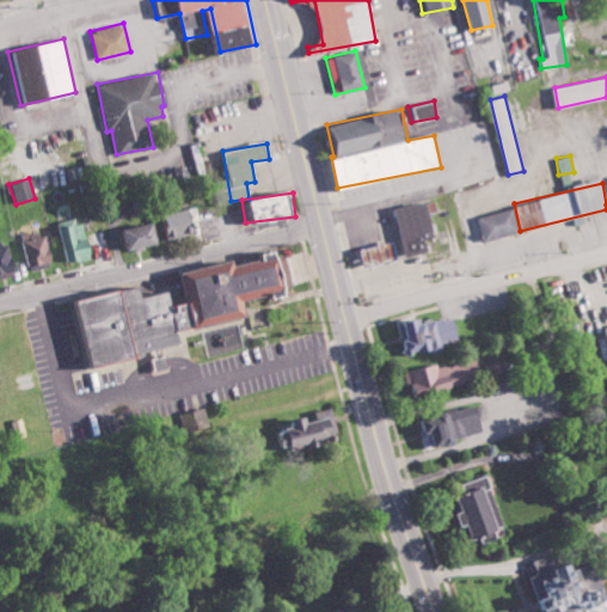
[(434,237),(424,201),(393,208),(405,257),(428,251),(424,239),(434,237)]
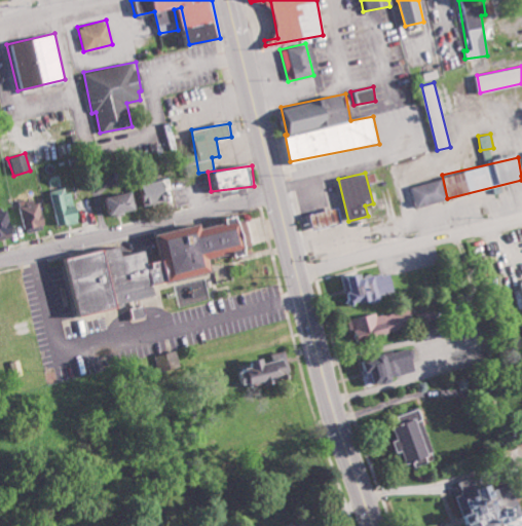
[(416,208),(447,198),(441,178),(410,187),(416,208)]
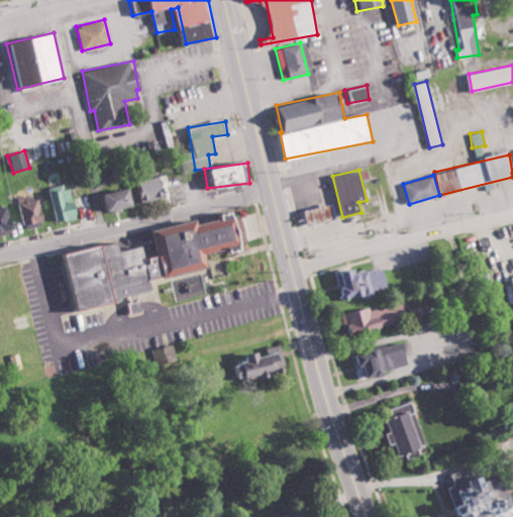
[(143,200),(165,195),(161,176),(138,181),(143,200)]
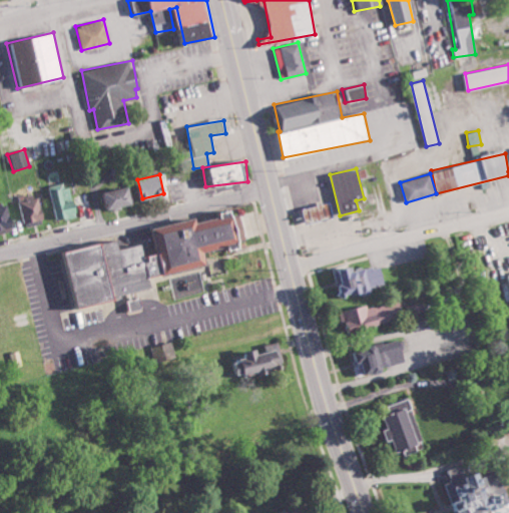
[(62,188),(60,182),(48,185),(57,219),(77,214),(69,185),(62,188)]
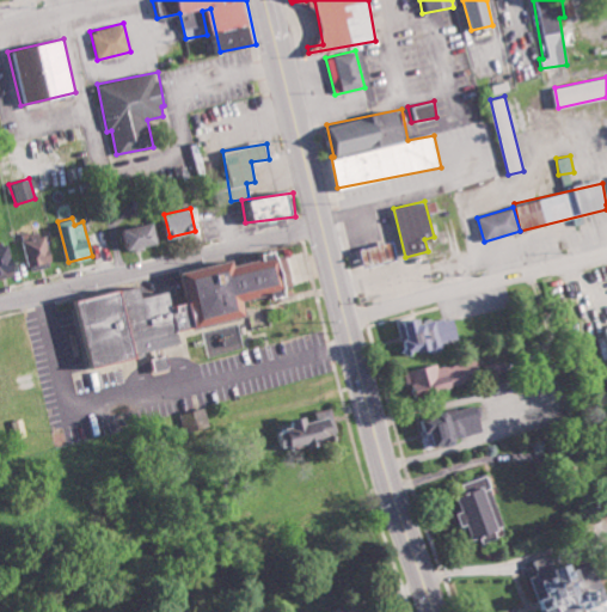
[(159,243),(153,221),(123,230),(129,250),(159,243)]
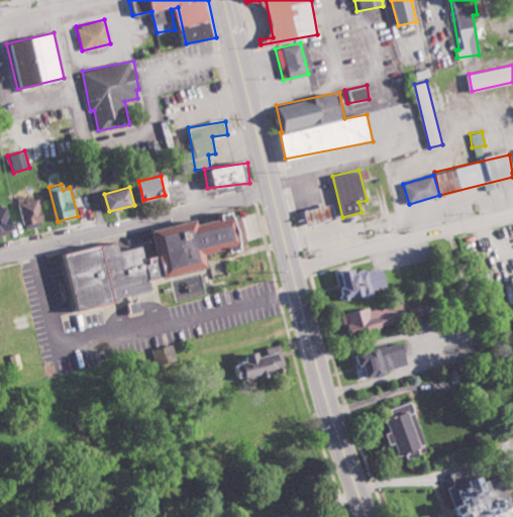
[(17,199),(23,225),(43,220),(37,195),(17,199)]
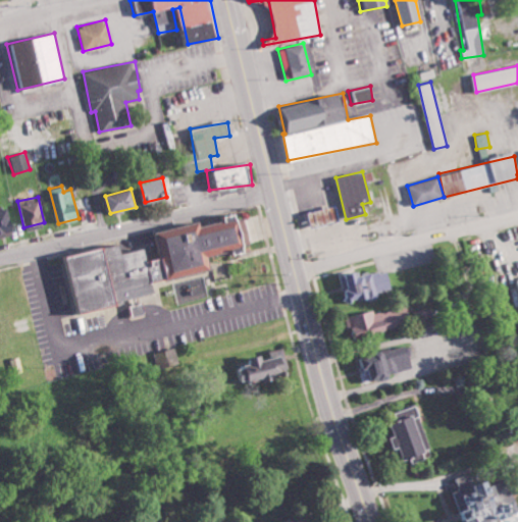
[(4,206),(0,206),(0,232),(10,230),(4,206)]
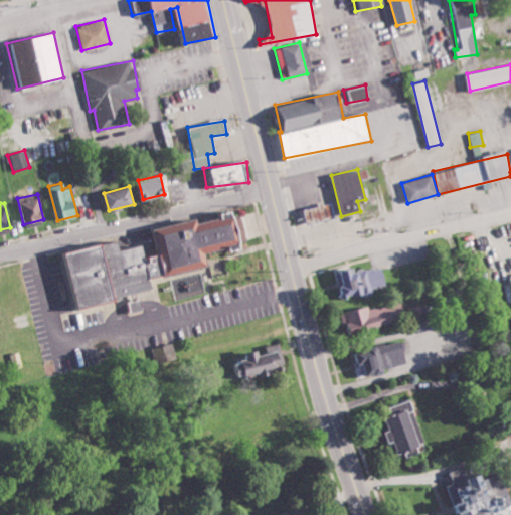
[(333,219),(331,204),(303,208),(305,223),(333,219)]
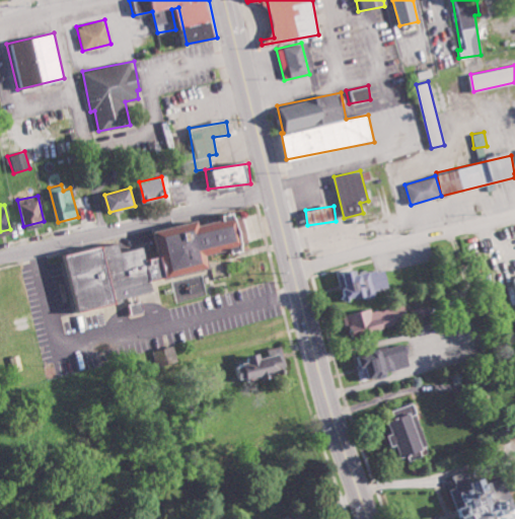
[(211,266),(208,254),(246,243),(237,212),(226,215),(227,218),(202,226),(199,218),(155,232),(163,255),(148,261),(144,245),(123,252),(120,240),(60,258),(63,269),(61,269),(75,314),(155,290),(153,283),(211,266)]
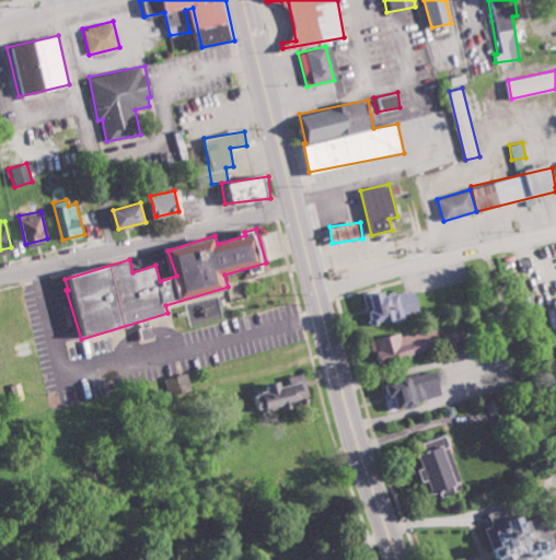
[(419,310),(414,289),(385,295),(384,290),(362,295),(366,310),(371,308),(374,324),(404,318),(403,313),(419,310)]
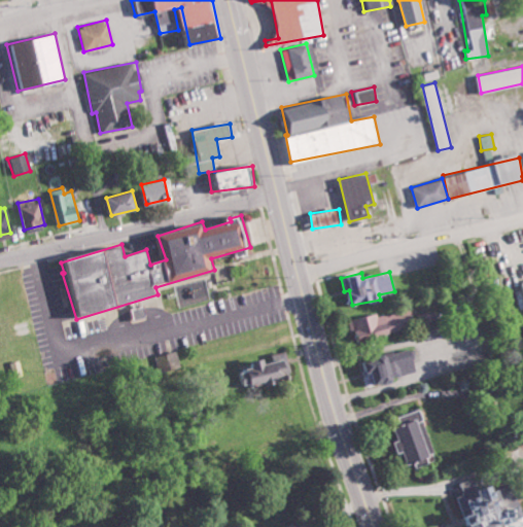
[(175,305),(205,300),(203,288),(188,291),(186,283),(171,286),(175,305)]
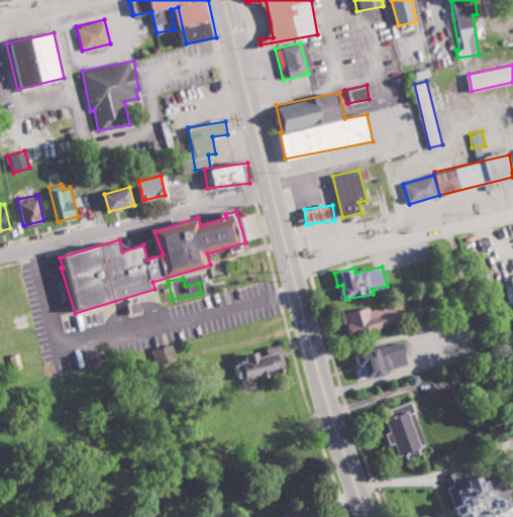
[(338,317),(341,326),(345,325),(348,335),(405,320),(400,300),(338,317)]
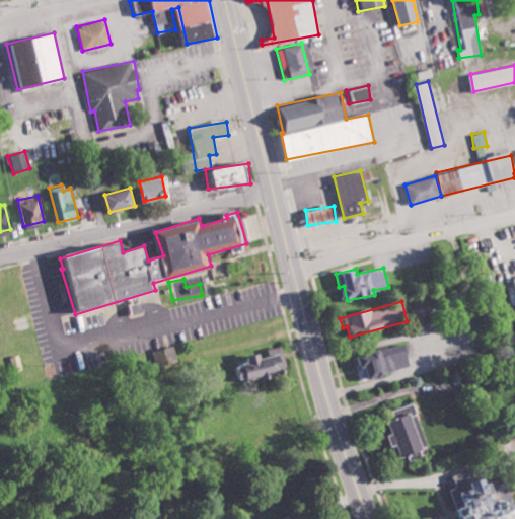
[(429,315),(427,305),(412,307),(414,317),(429,315)]
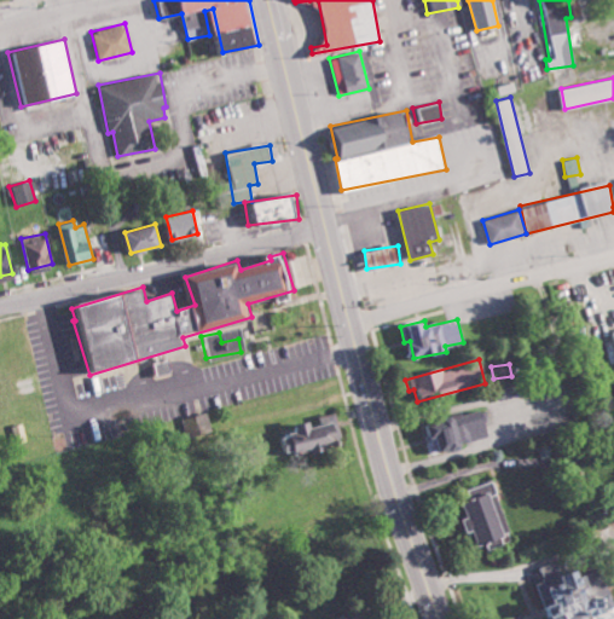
[(487,437),(481,410),(421,424),(428,455),(463,447),(462,441),(487,437)]
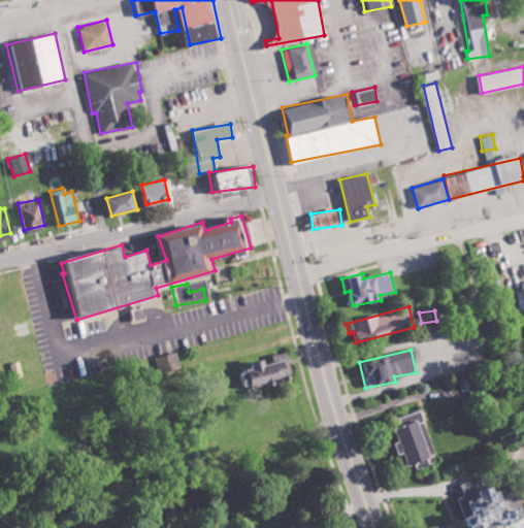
[(271,355),(272,360),(256,362),(257,369),(246,371),(248,386),(292,378),(287,352),(271,355)]
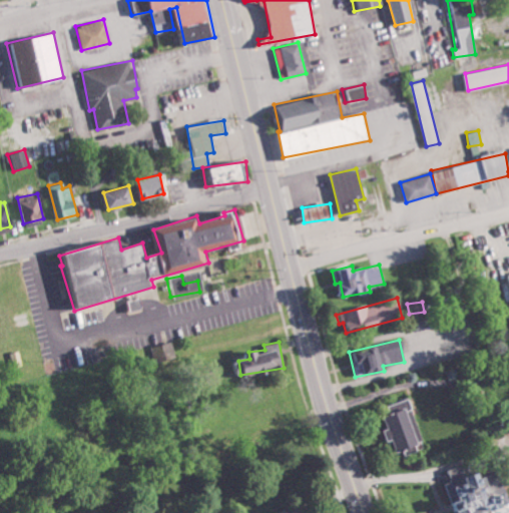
[(388,415),(397,451),(419,445),(410,409),(388,415)]
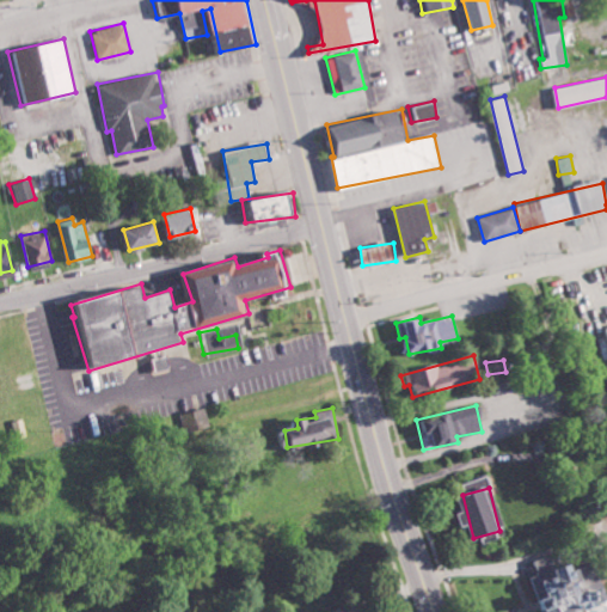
[(539,611),(588,611),(588,610),(605,605),(602,593),(605,592),(596,560),(556,570),(552,555),(534,560),(538,574),(529,576),(539,611)]
